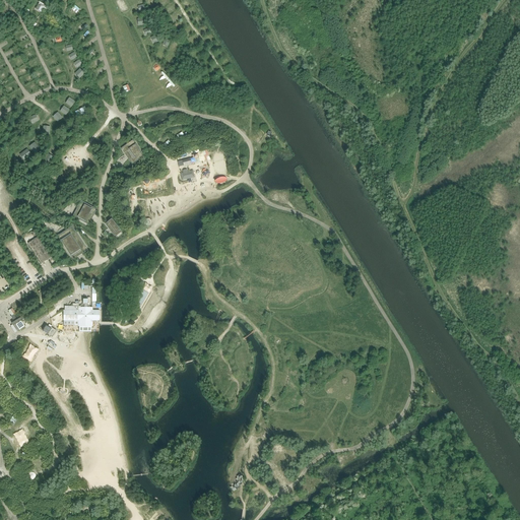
[(129,143),(122,149),(132,164),(143,156),(132,141),(129,143)]
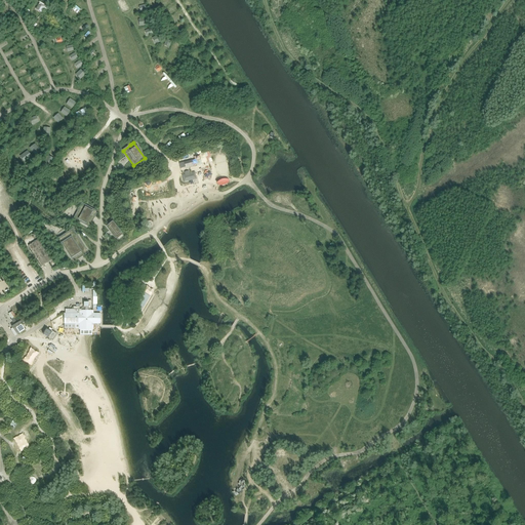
[(97,211),(83,204),(75,218),(89,227),(97,211)]
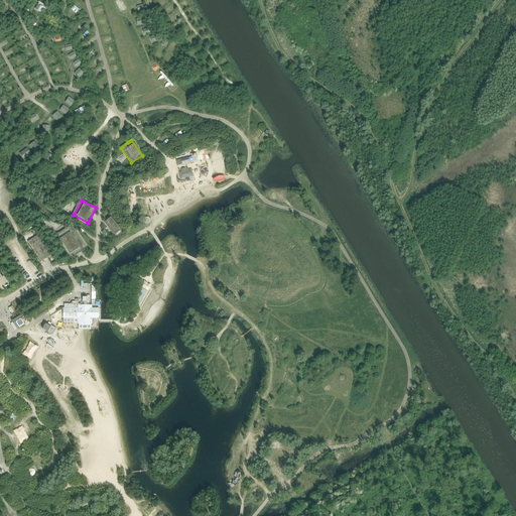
[(120,230),(111,219),(105,223),(114,235),(120,230)]
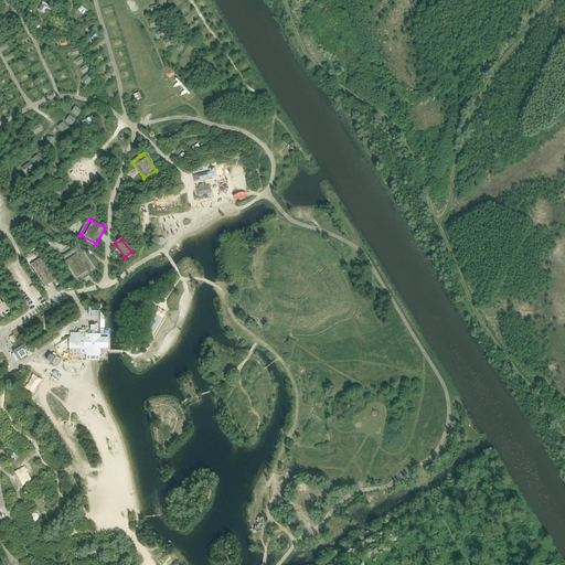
[(95,272),(78,247),(63,257),(80,281),(95,272)]
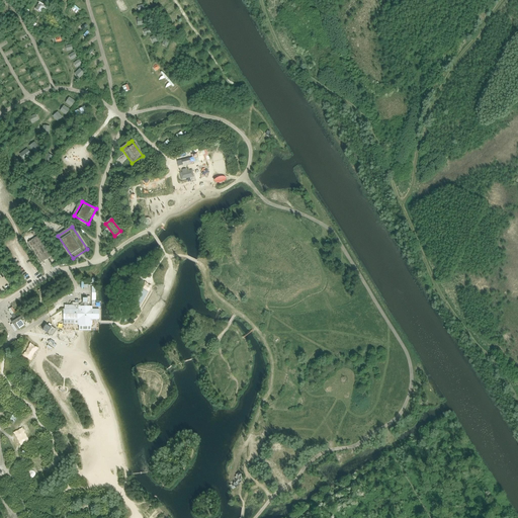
[(38,236),(28,243),(41,263),(52,256),(38,236)]
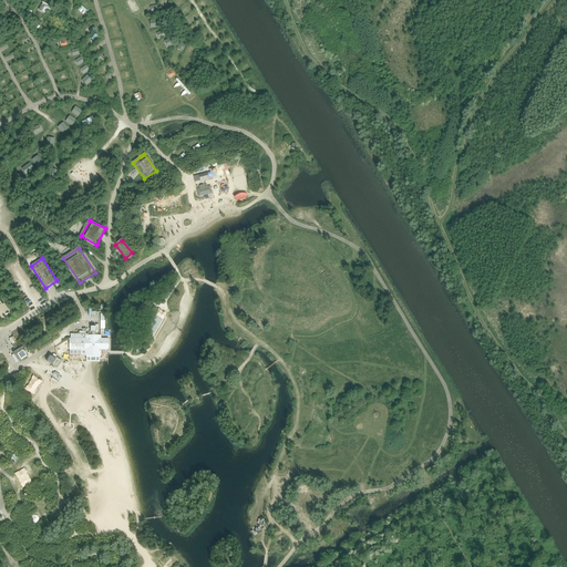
[(162,319),(154,315),(145,331),(152,336),(162,319)]
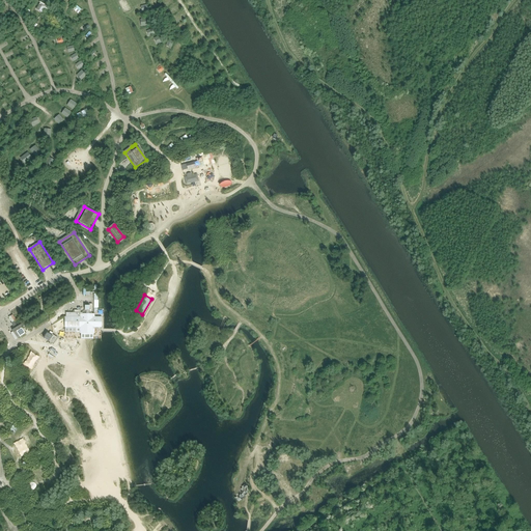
[(65,317),(64,317),(64,328),(80,328),(80,334),(94,334),(94,328),(102,328),(102,317),(94,317),(94,314),(82,314),(82,313),(65,312),(65,317)]
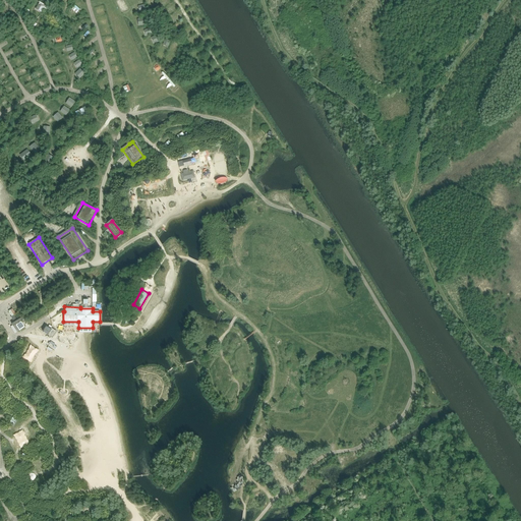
[(13,315),(11,317),(14,323),(11,325),(16,332),(24,327),(21,322),(30,316),(27,314),(17,321),(13,315)]
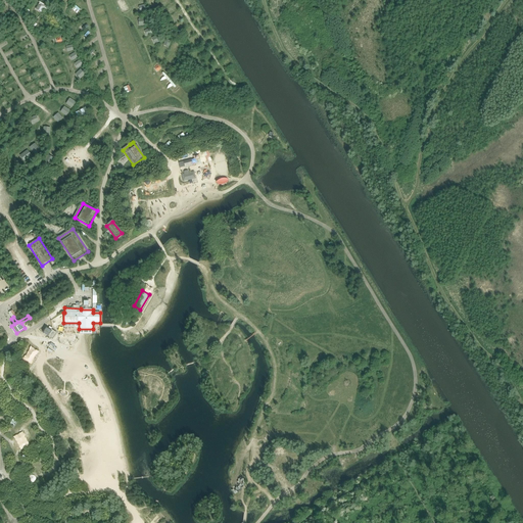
[(46,327),(43,332),(50,337),(54,332),(46,327)]
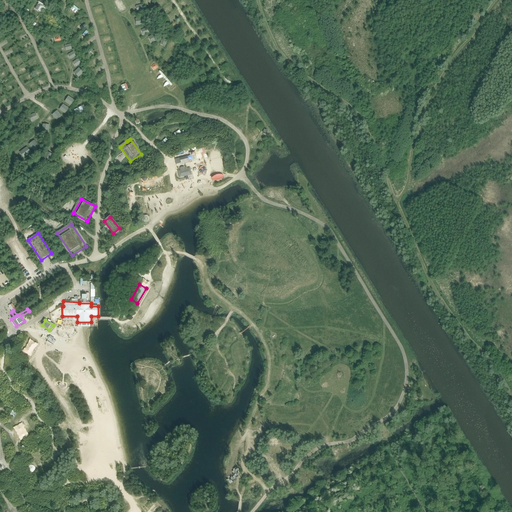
[(54,339),(50,337),(49,338),(52,340),(52,342),(48,340),(47,342),(51,345),(52,344),(54,344),(56,342),(53,340),(54,339)]
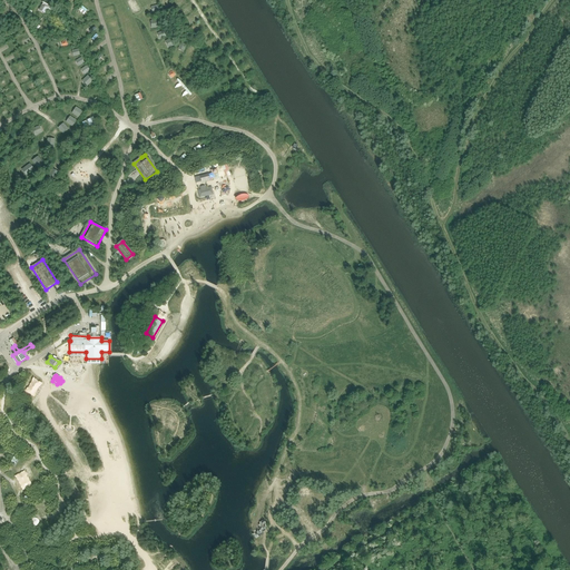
[(33,377),(25,391),(33,397),(42,385),(33,377)]
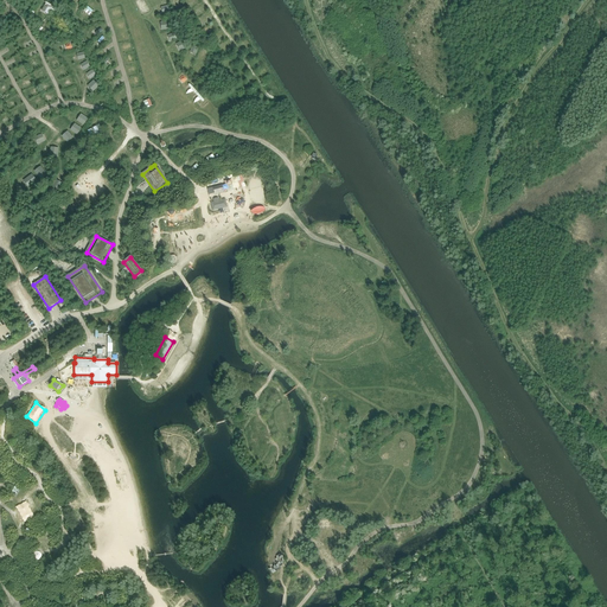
[(398,449),(400,451),(402,451),(403,451),(406,451),(407,449),(408,448),(408,446),(408,445),(407,442),(406,441),(404,440),(402,440),(401,440),(400,441),(398,442),(397,445),(397,446),(397,448),(398,449)]
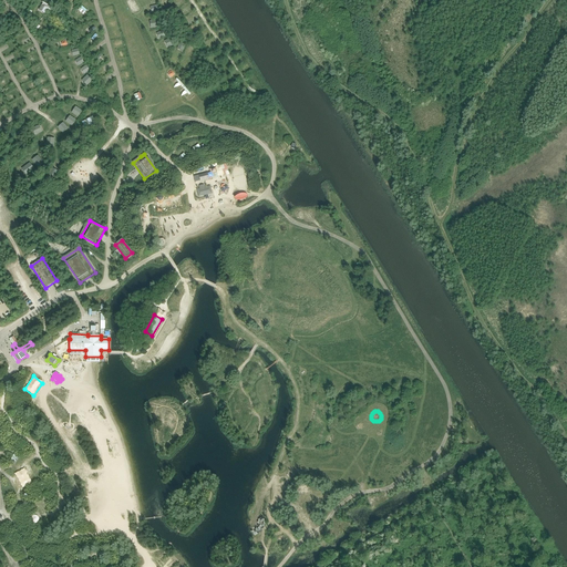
[(39,516),(32,514),(29,521),(35,523),(39,516)]
